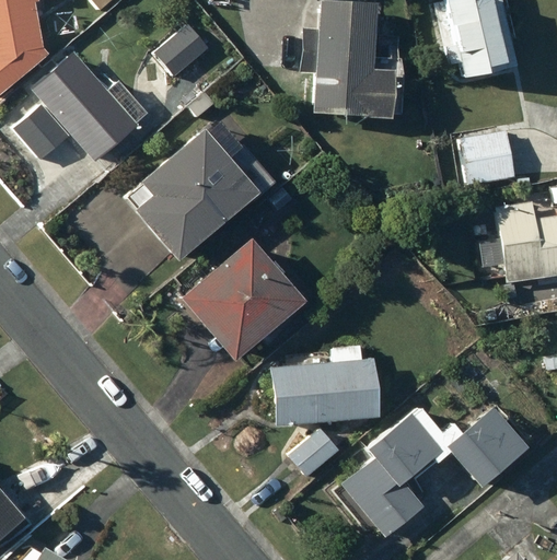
[(0,0),(0,95),(49,53),(43,46),(35,0),(0,0)]
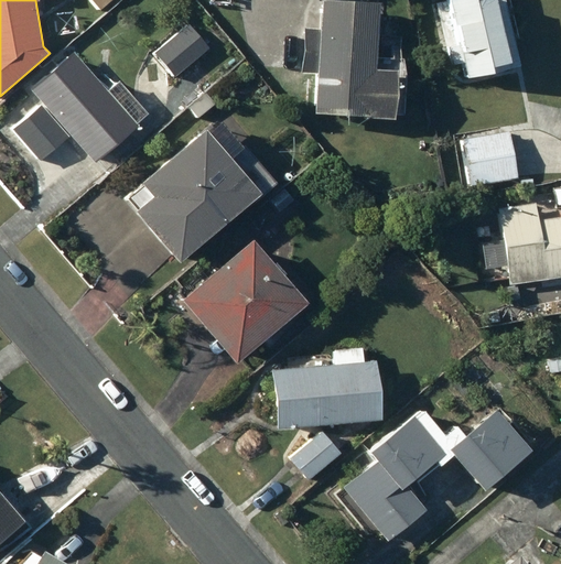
[(317,73),(316,111),(396,115),(397,68),(376,67),(379,1),(360,0),(322,0),(321,28),(305,26),(303,73),(317,73)]
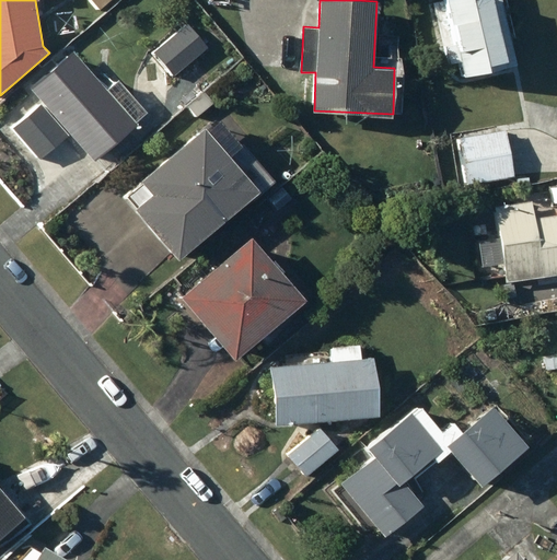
[(509,0),(443,0),(436,2),(450,63),(461,61),(464,76),(518,65),(512,38),(518,37),(509,0)]
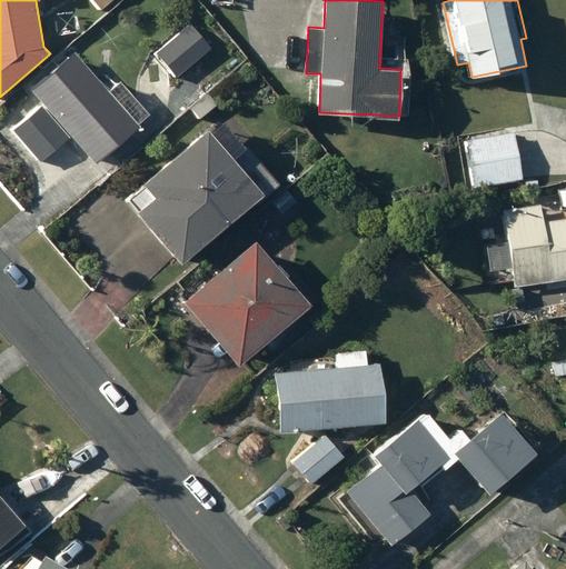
[(194,23),(159,52),(179,77),(214,47),(194,23)]
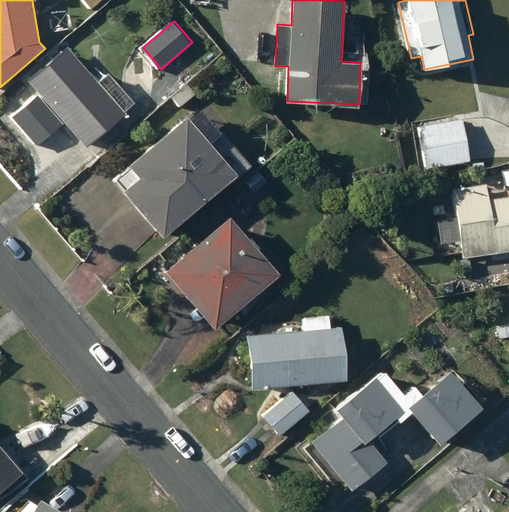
[(125,111),(135,102),(110,73),(99,82),(68,47),(30,81),(41,93),(14,117),(40,146),(67,122),(88,147),(127,113),(125,111)]
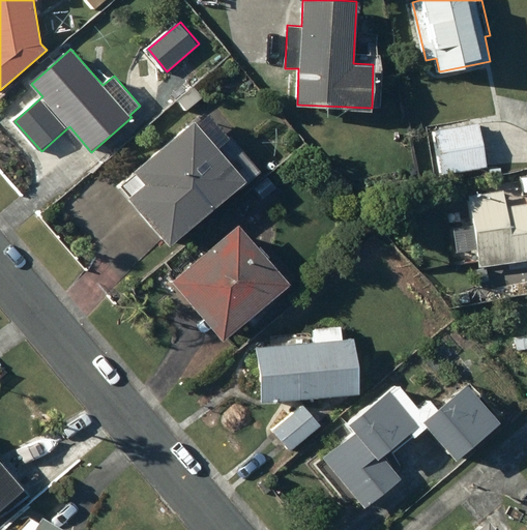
[(128,198),(168,244),(244,179),(216,147),(229,137),(210,114),(197,125),(193,120),(135,170),(137,172),(121,185),(130,196),(128,198)]
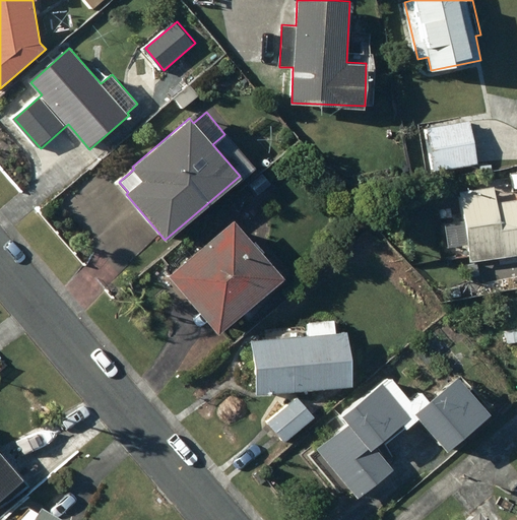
[(470,121),(428,129),(436,171),(478,164),(470,121)]
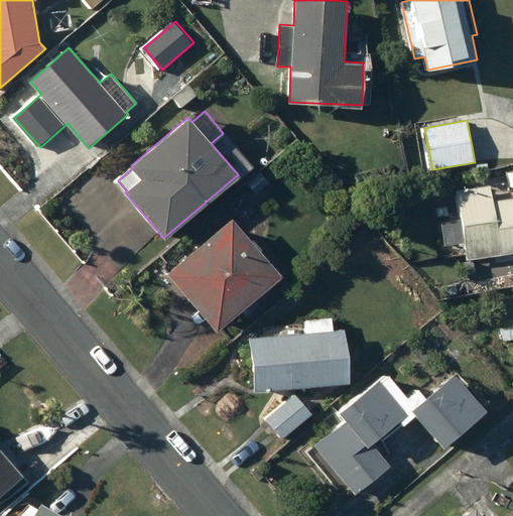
[(262,172),(249,182),(258,194),(271,182),(262,172)]
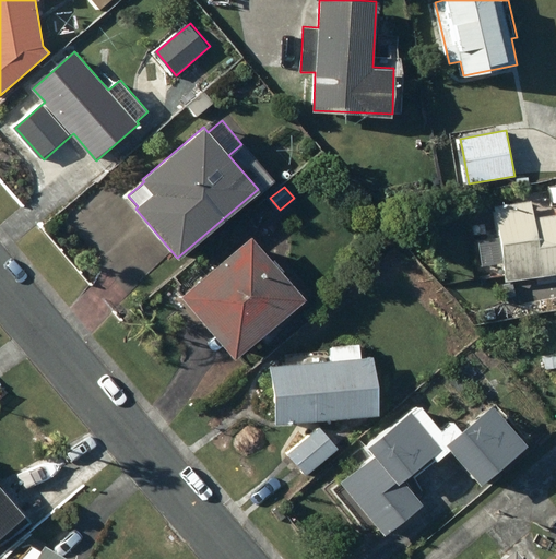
[(533,202),(495,207),(506,283),(555,275),(555,214),(536,217),(533,202)]
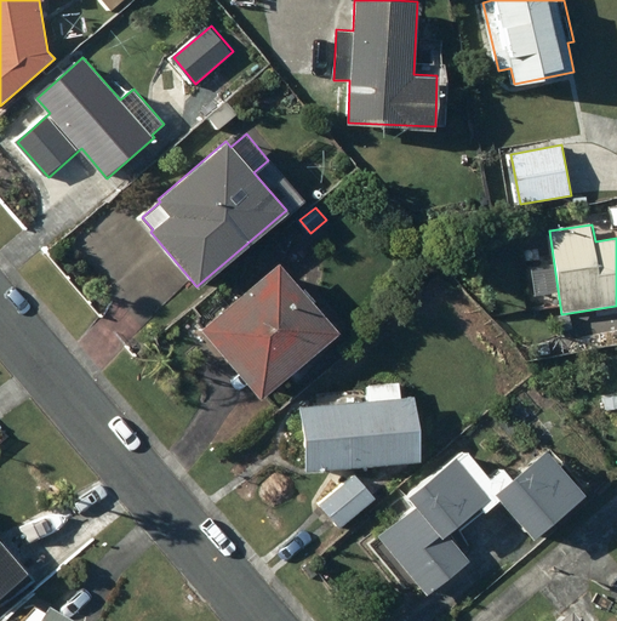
[(278,261),(201,326),(262,397),(338,331),(278,261)]
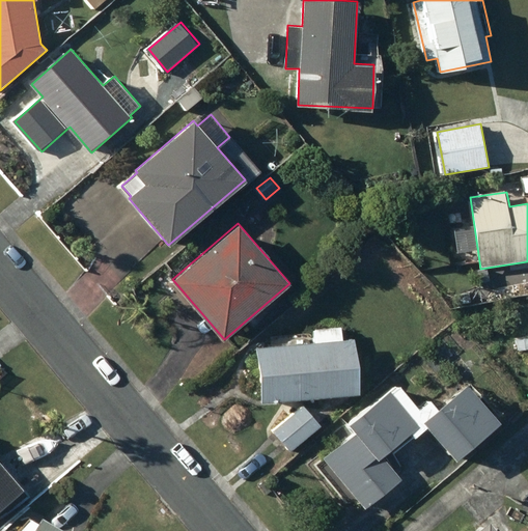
[(315,328),(316,342),(258,347),(262,402),(360,394),(355,339),(343,340),(342,326),(315,328)]
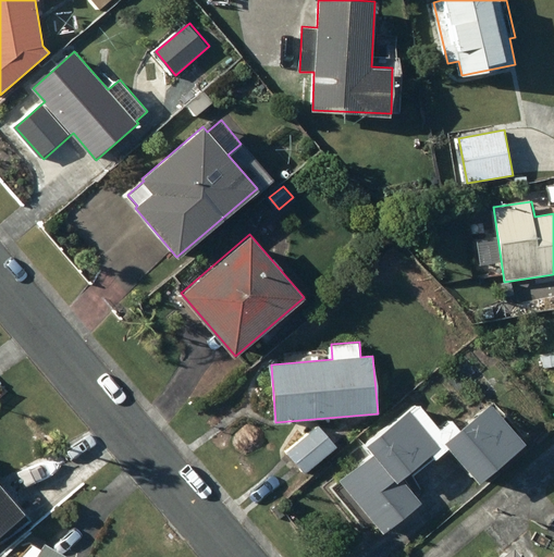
[(386,428),(416,463),(430,453),(434,458),(450,445),(478,481),(525,443),(493,404),(460,430),(451,419),(439,428),(418,403),(386,428)]
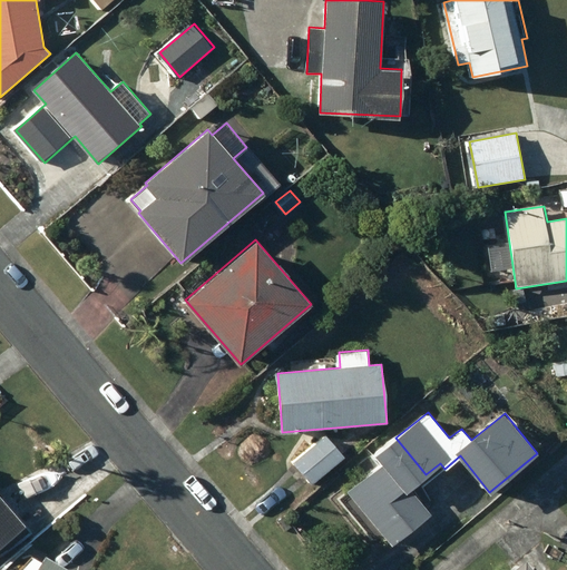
[(328,435),(295,463),(313,484),(345,457),(328,435)]
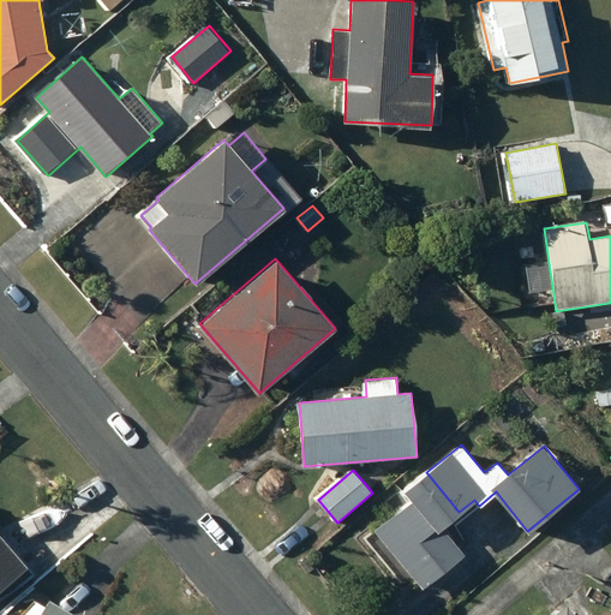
[(390,501),(399,511),(376,529),(424,587),(465,554),(442,526),(459,512),(426,472),(390,501)]
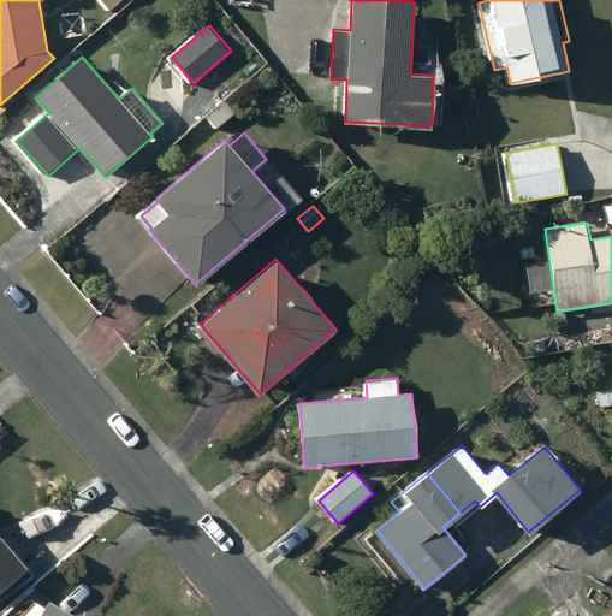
[(0,535),(0,591),(12,580),(19,587),(34,574),(0,535)]
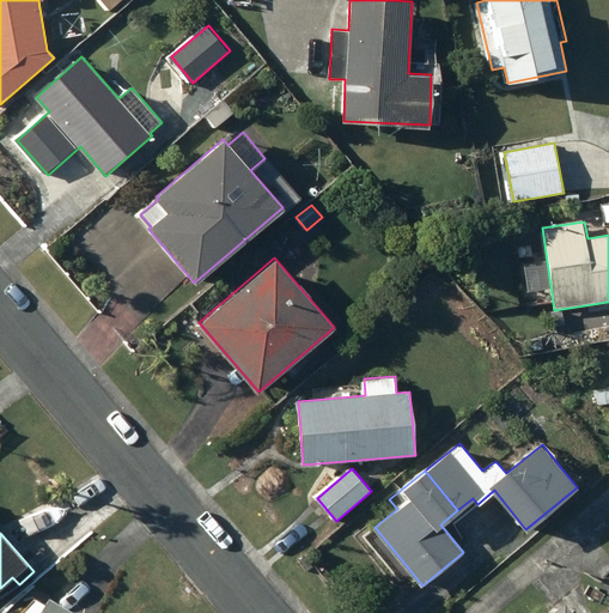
[(73,612),(50,599),(41,612),(73,612)]
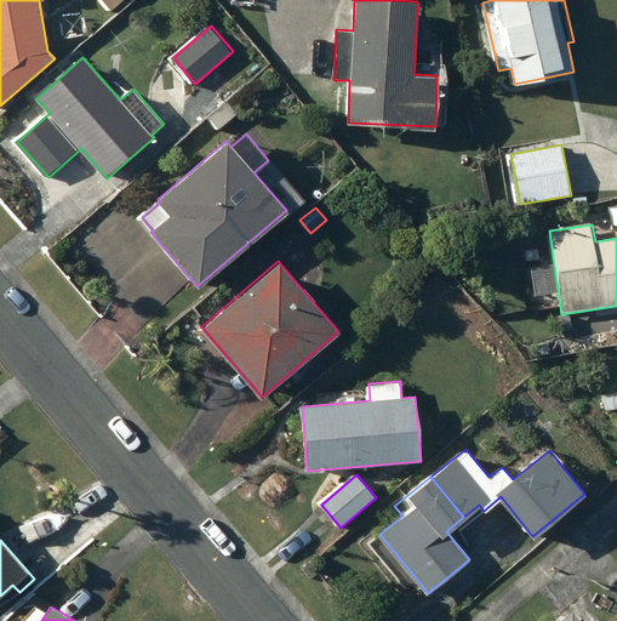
[(556,620),(578,620),(570,610),(556,620)]
